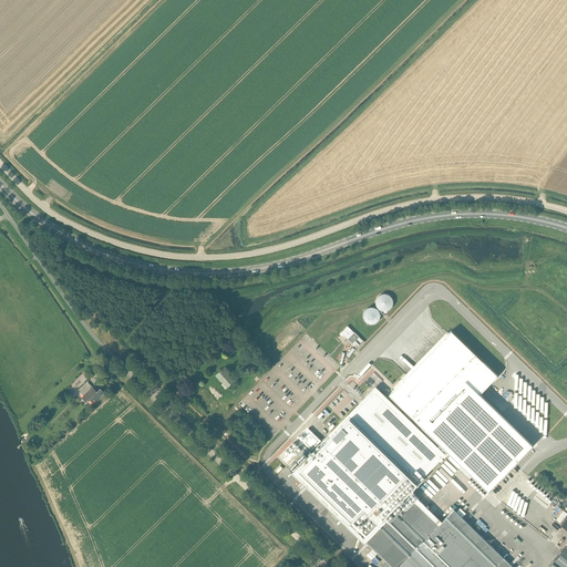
[(388,310),(391,308),(393,306),(394,302),(394,300),(393,297),(391,295),(389,292),(385,292),(382,292),(380,294),(378,296),(377,298),(375,301),(377,303),(378,307),(380,309),(382,310),(385,310),(388,310)]
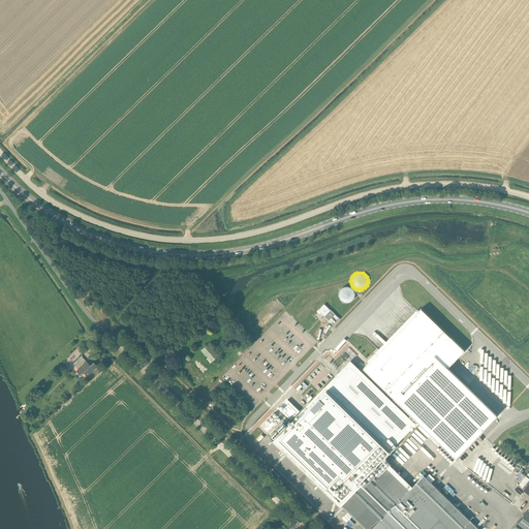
[(350,302),(352,301),(354,299),(355,296),(355,292),(354,289),(353,287),(350,286),(347,285),(345,285),(342,286),(340,288),(339,291),(338,293),(339,297),(340,299),(342,301),(345,302),(347,303),(350,302)]
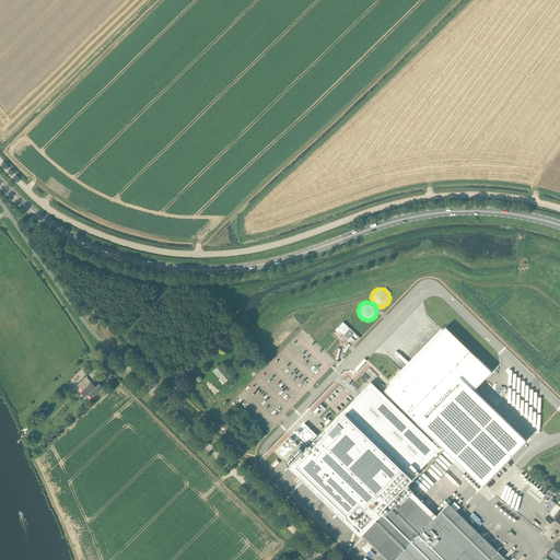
[(350,328),(343,322),(337,328),(343,335),(342,335),(348,340),(354,333),(350,328)]
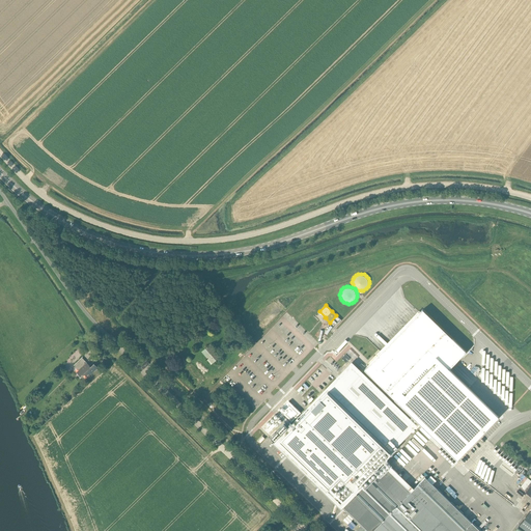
[(422,310),(364,369),(394,398),(456,459),(498,417),(448,369),(465,352),(422,310)]
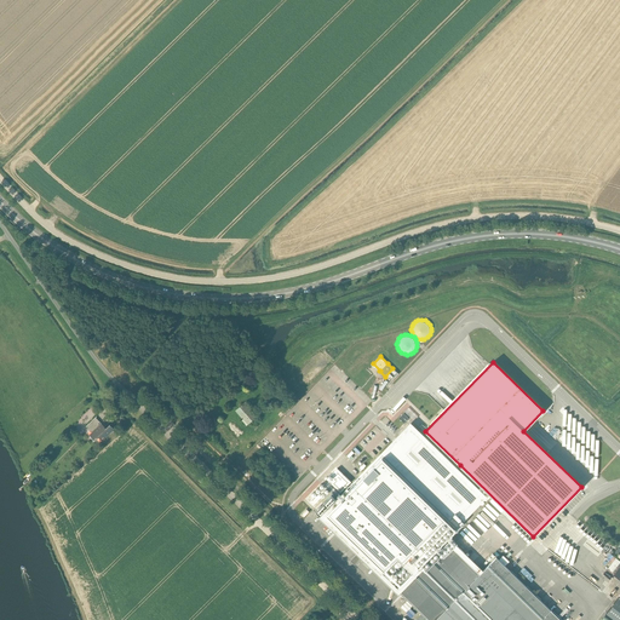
[(248,405),(251,403),(248,401),(247,402),(246,401),(235,411),(241,418),(240,419),(246,425),(257,417),(248,407),(250,407),(248,405)]
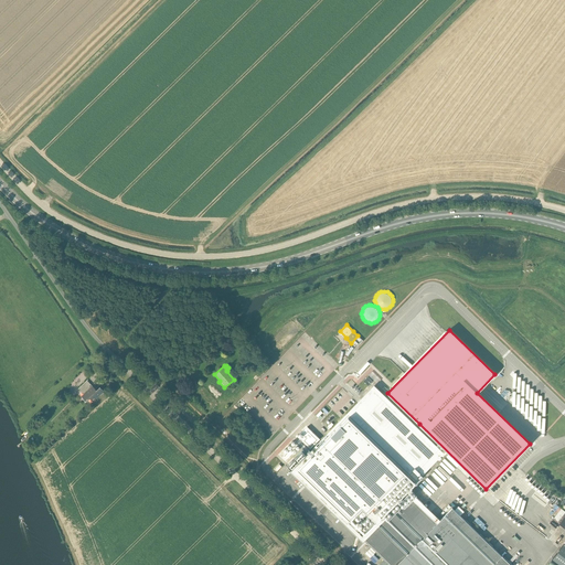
[(381,380),(372,371),(369,375),(377,384),(381,380)]
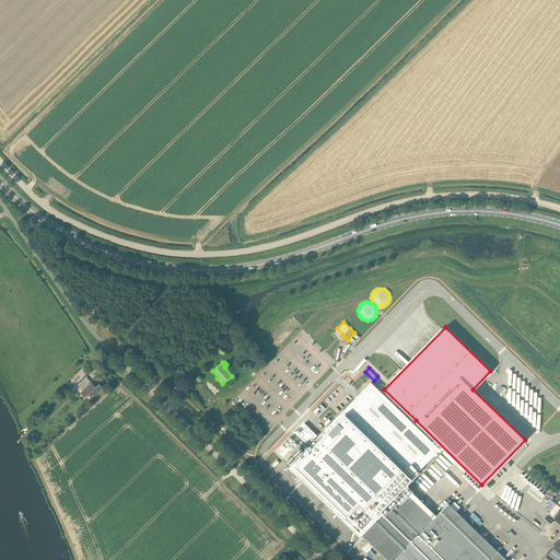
[(364,373),(360,377),(364,383),(370,377),(364,373)]
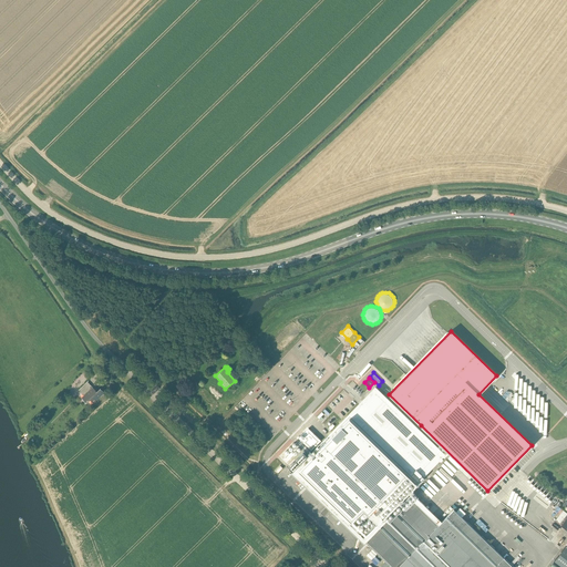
[(96,391),(93,387),(88,381),(79,390),(84,395),(81,398),(85,402),(90,399),(93,403),(104,392),(101,388),(96,391)]
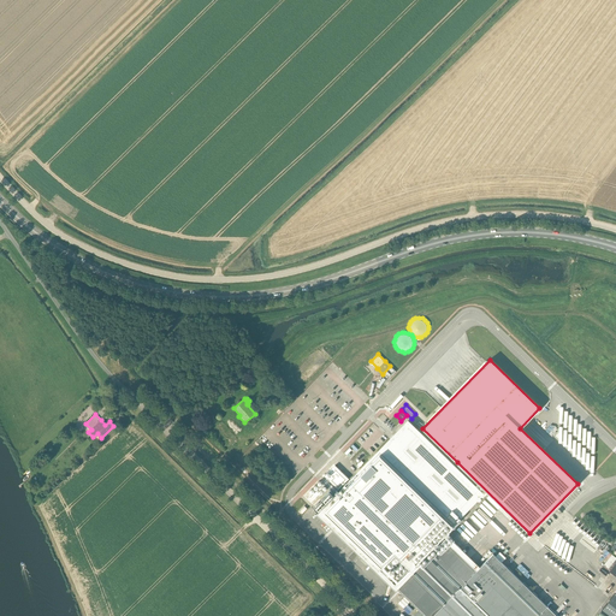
[(556,615),(492,554),(479,568),(445,534),(480,496),(407,425),(323,511),(398,588),(426,615),(556,615)]
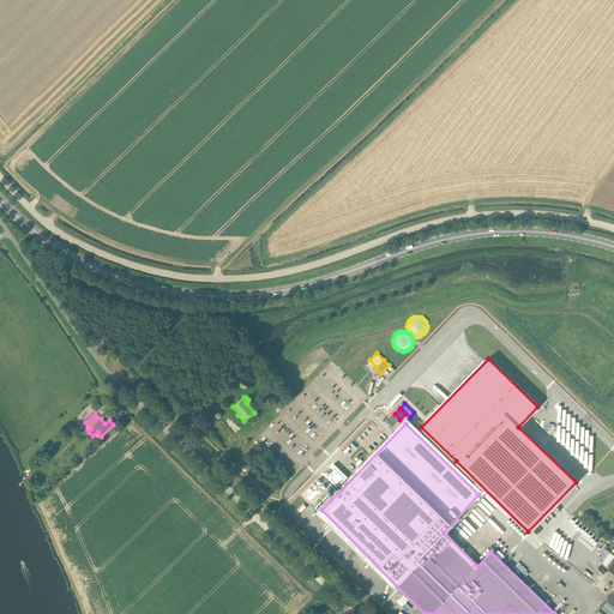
[(613,613),(613,559),(607,570),(613,575),(613,589),(602,605),(595,613),(613,613)]
